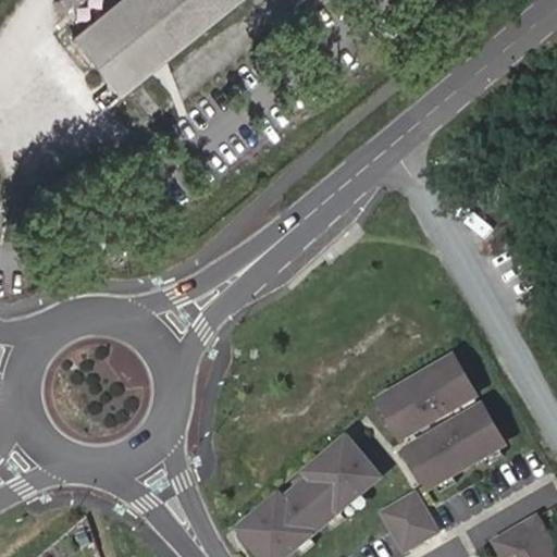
[(113,0),(72,33),(116,99),(244,0),(113,0)]
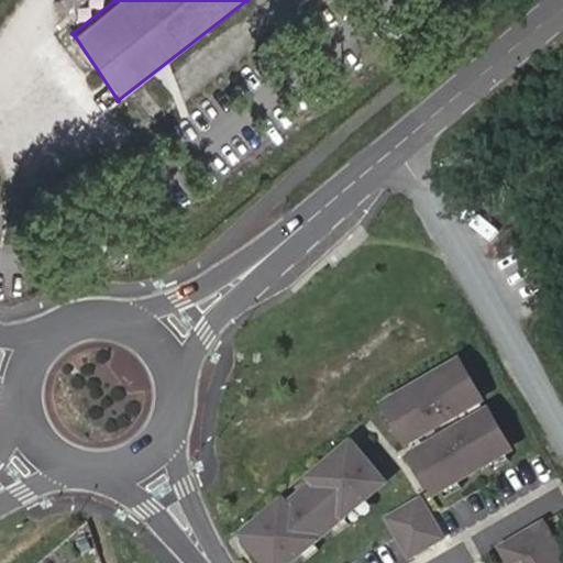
[(58,185),(51,191),(64,209),(73,201),(58,185)]
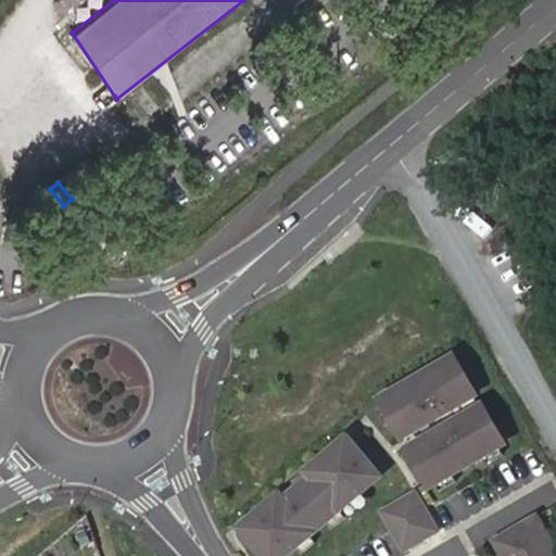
[(22,238),(9,222),(1,227),(14,243),(22,238)]
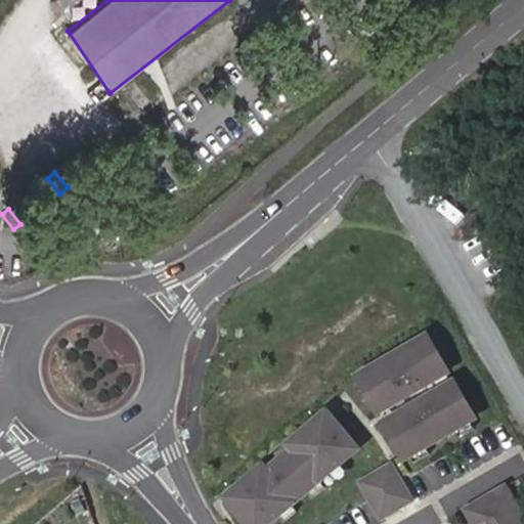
[(399,400),(448,373),(429,339),(360,378),(362,382),(372,398),(380,411),(393,404),(399,400)]
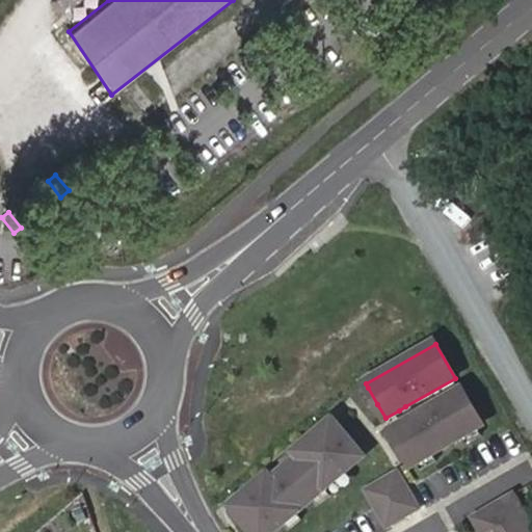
[(377,404),(368,388),(361,393),(369,408),(377,404)]
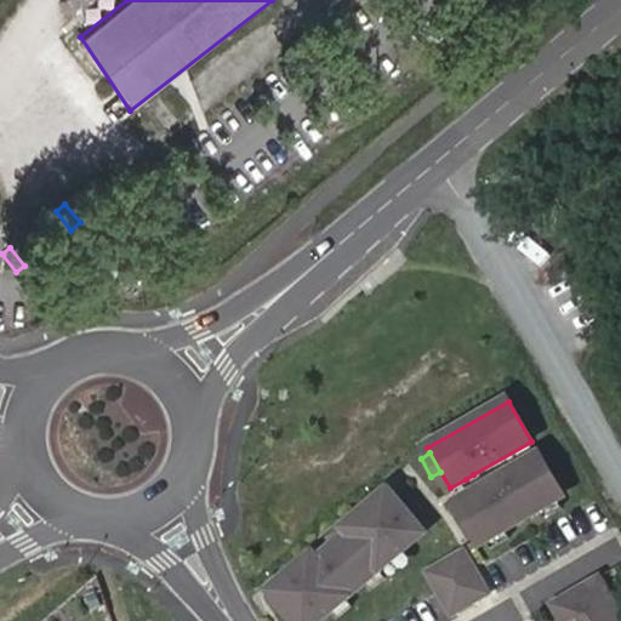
[(558,499),(563,496),(540,457),(490,485),(474,495),(459,503),(482,542),(486,540),(505,529),(540,510),(558,499)]
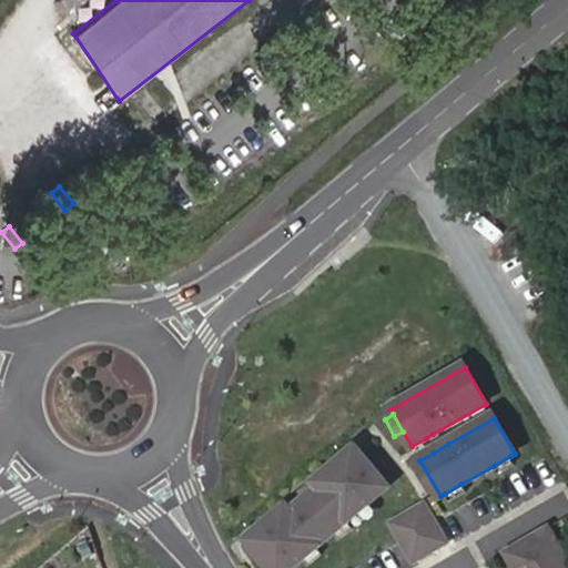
[(433,434),(426,438),(434,453),(448,444),(444,436),(436,440),(433,434)]
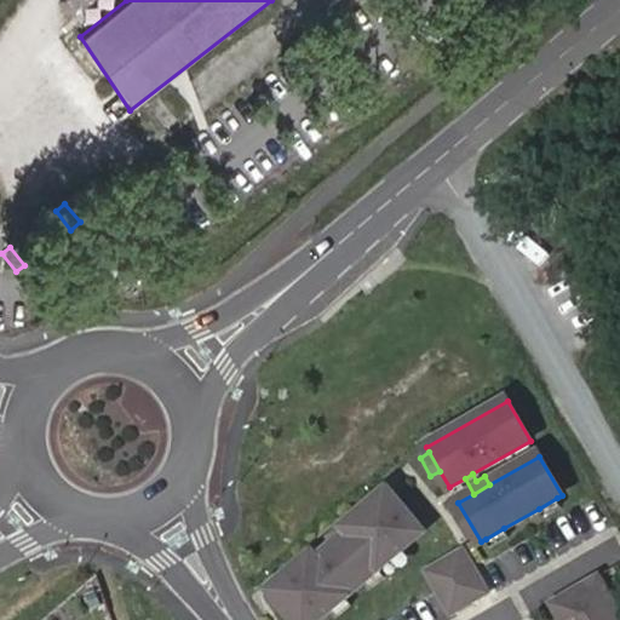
[(399,552),(424,532),(389,491),(356,518),(345,528),(350,534),(320,560),(315,554),(303,564),(271,591),(296,619),(319,619),(329,612),(345,597),(363,583),(379,569),(383,567),(399,552)]
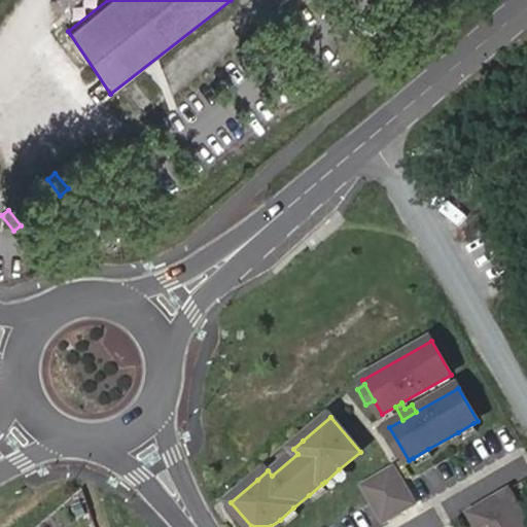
[(473,423),(458,432),(463,441),(479,431),(473,423)]
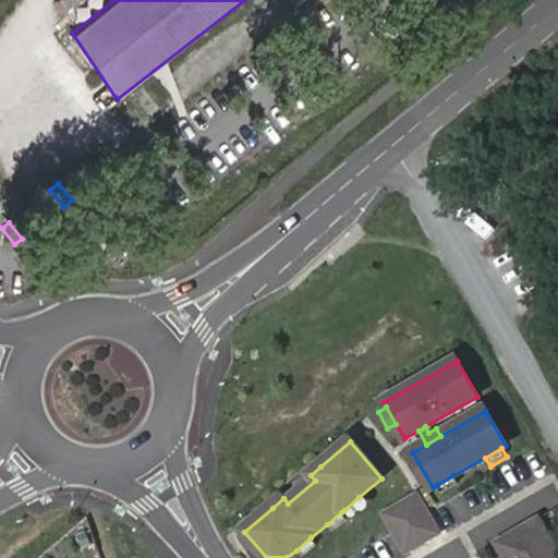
[(273,508),(283,498),(288,504),(315,481),(311,475),(320,466),(315,460),(267,500),(273,508)]
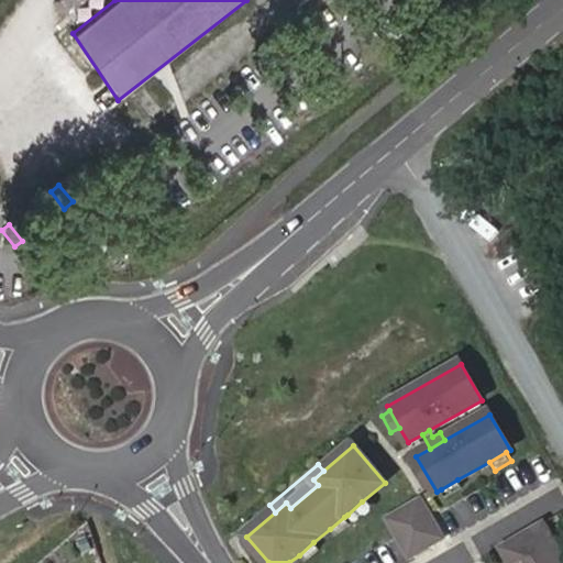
[(457,479),(441,489),(446,498),(463,489),(457,479)]
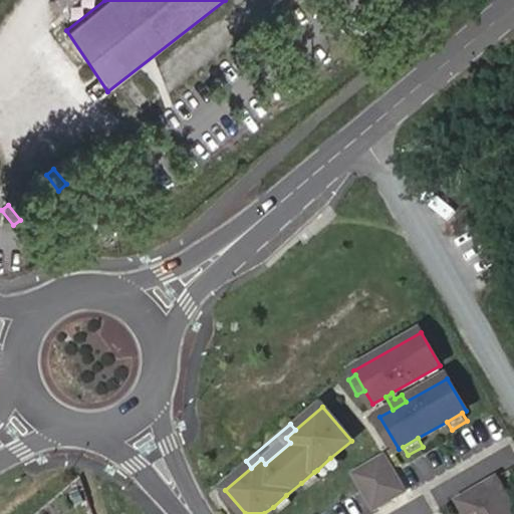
[(336,465),(330,458),(317,470),(323,476),(336,465)]
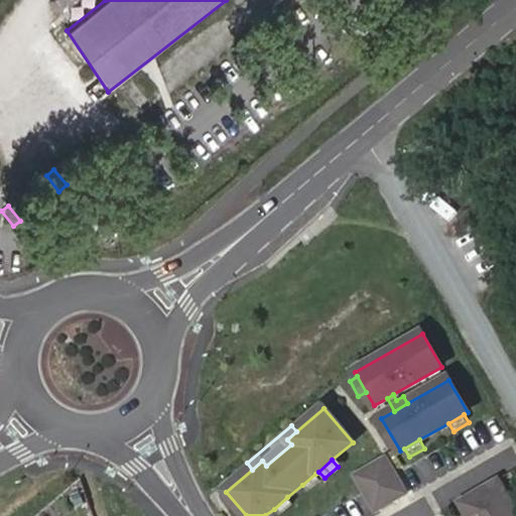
[(377,509),(405,493),(386,460),(358,476),(377,509)]
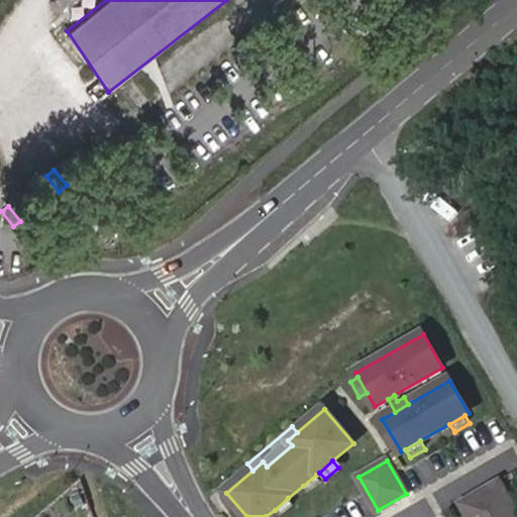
[(322,482),(316,475),(303,486),(308,493),(322,482)]
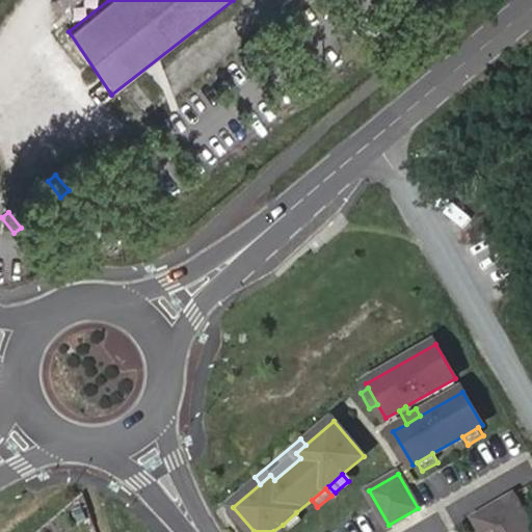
[(531,531),(531,528),(514,497),(476,520),(482,531),(531,531)]
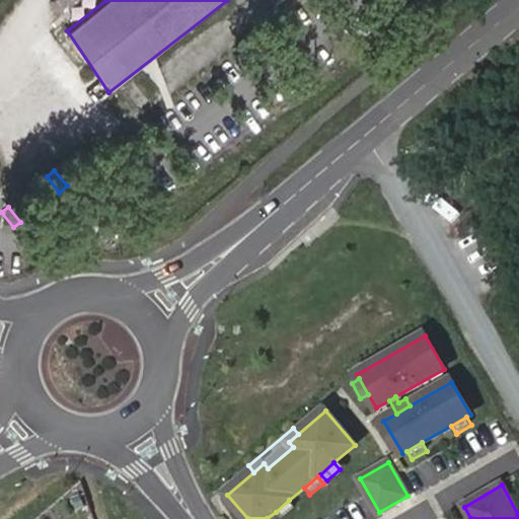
[(295,507),(289,500),(276,512),(282,518),(295,507)]
